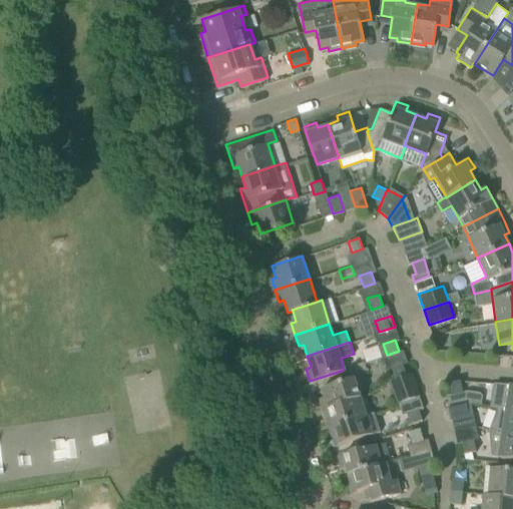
[(395,378),(406,374),(406,373),(402,363),(391,366),(395,378)]
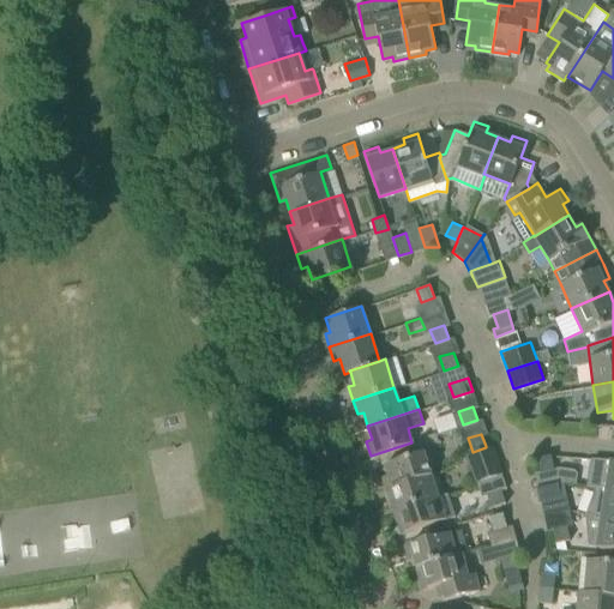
[(501,472),(492,445),(486,446),(486,447),(473,452),(467,453),(476,481),(501,472)]
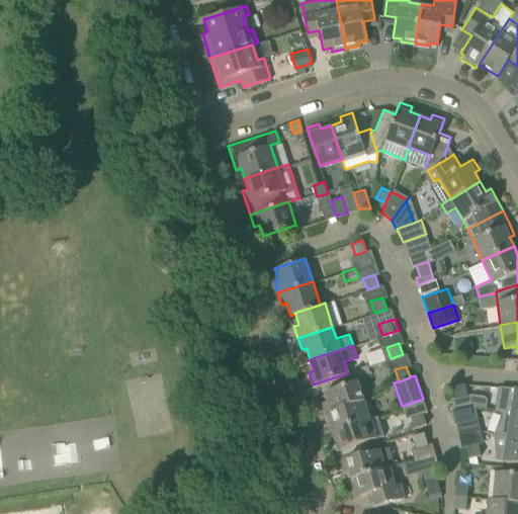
[(324,407),(326,412),(363,399),(359,388),(364,386),(361,378),(324,392),(329,406),(324,407)]
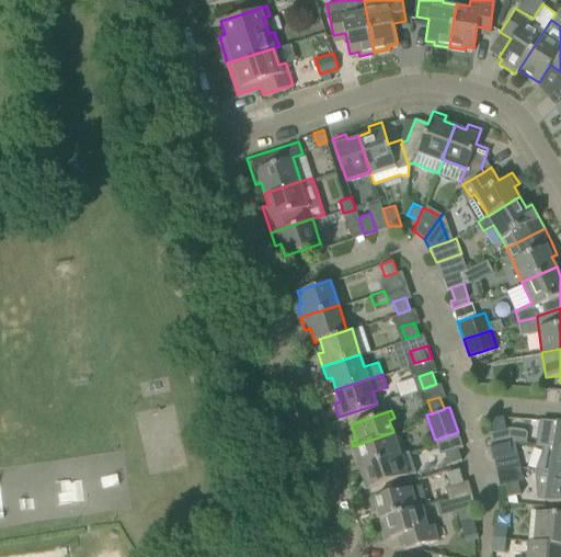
[(490,418),(493,431),(506,428),(503,415),(490,418)]
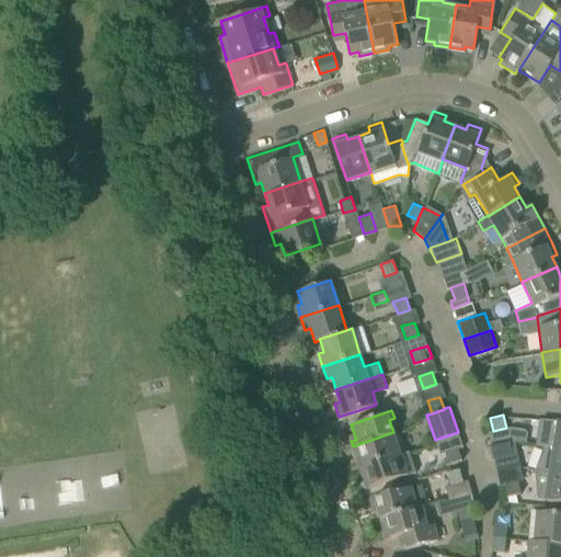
[(544,443),(544,445),(560,447),(560,419),(558,419),(556,432),(546,431),(544,443)]
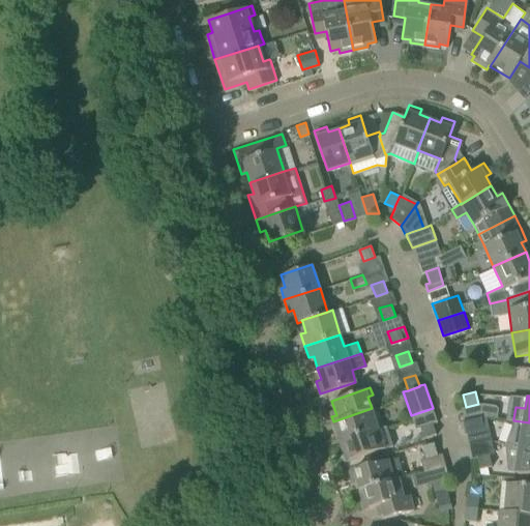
[(340,426),(341,430),(335,431),(339,441),(382,426),(380,418),(376,407),(372,408),(333,421),(334,427),(340,426)]
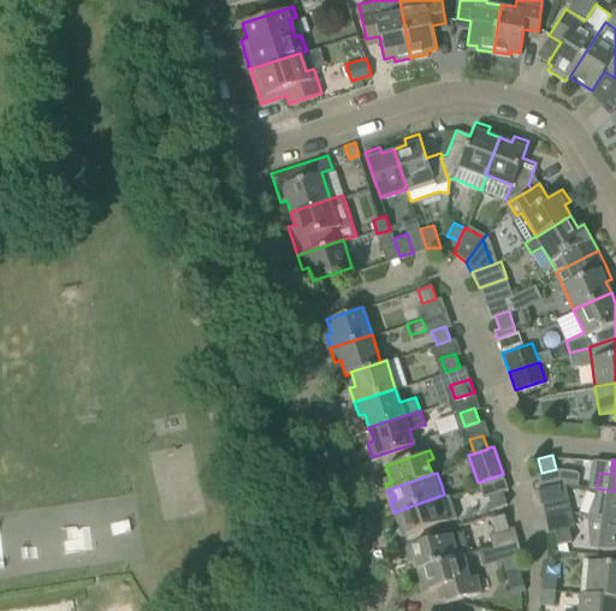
[(562,498),(558,484),(538,488),(540,503),(562,498)]
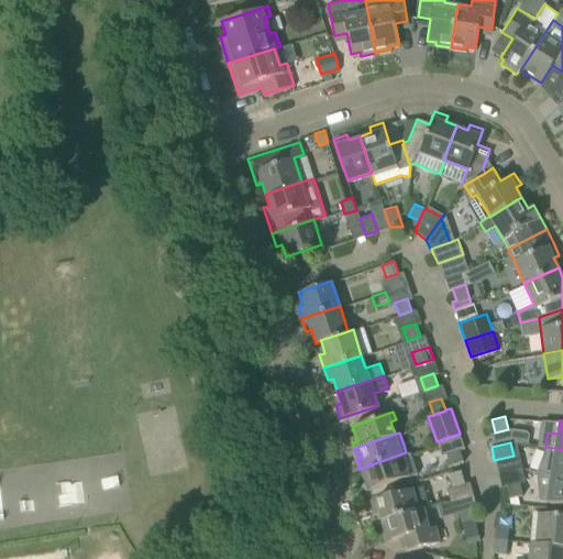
[(562,449),(545,447),(537,470),(551,473),(550,473),(562,475),(562,449)]
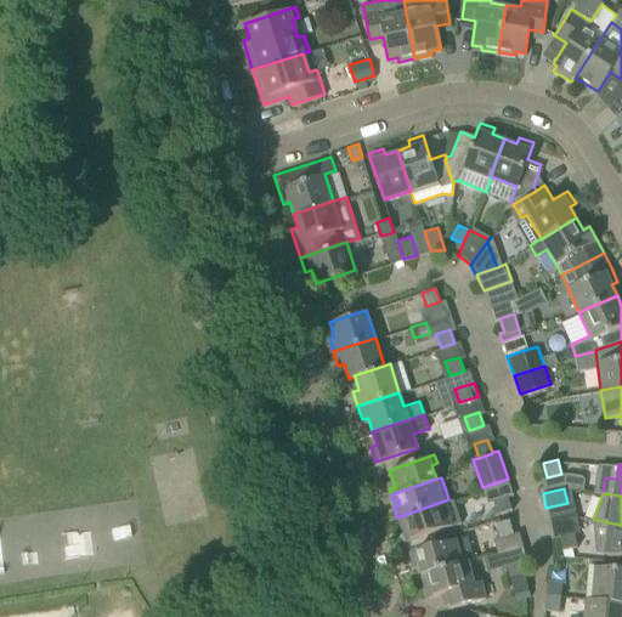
[(493,499),(498,513),(512,508),(507,494),(493,499)]
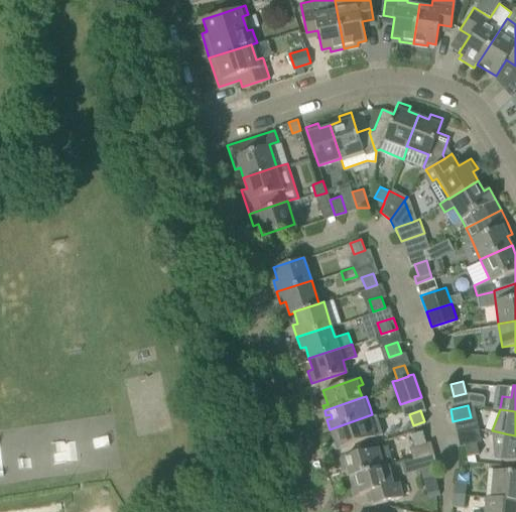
[(372,414),(330,429),(337,448),(382,432),(375,413),(372,414)]
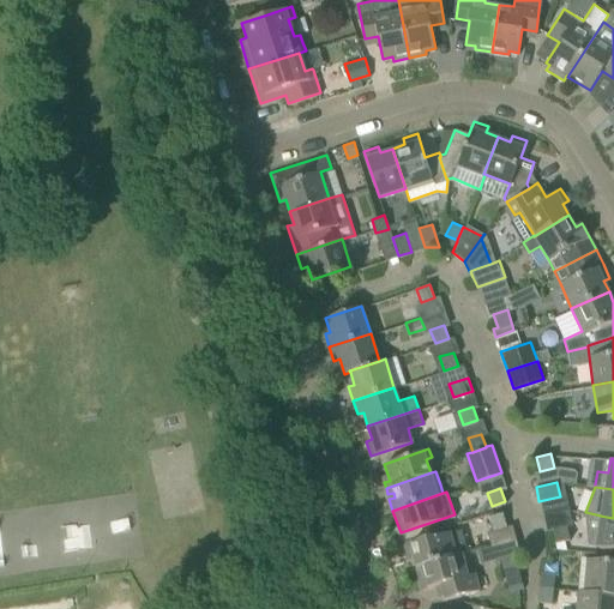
[(489,516),(493,529),(506,525),(503,512),(489,516)]
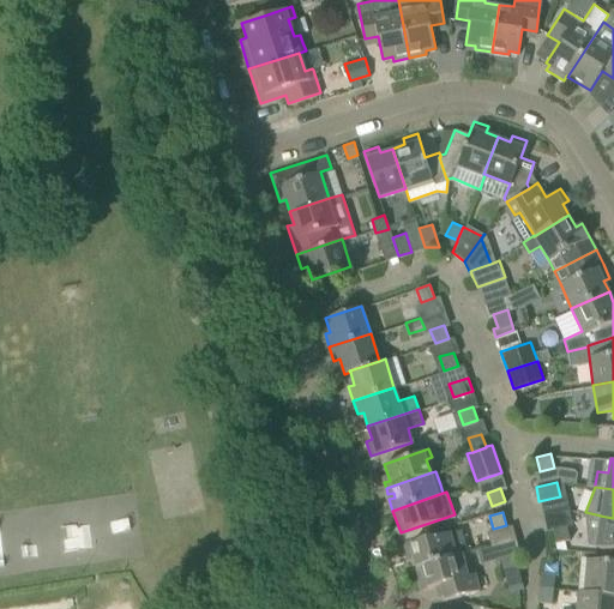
[(613,518),(600,516),(595,546),(613,548),(613,518)]
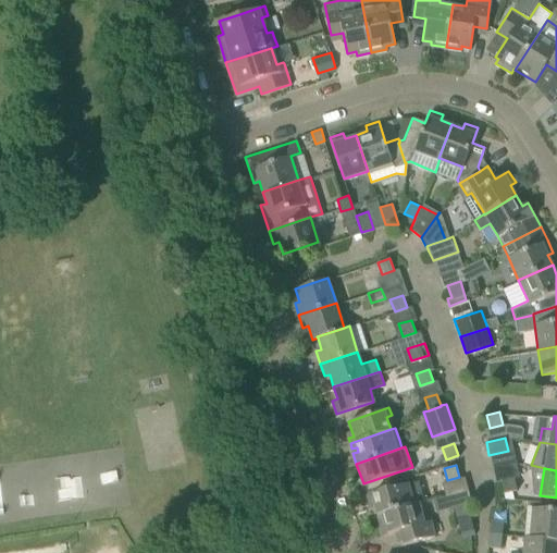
[(500,479),(504,492),(517,489),(514,476),(500,479)]
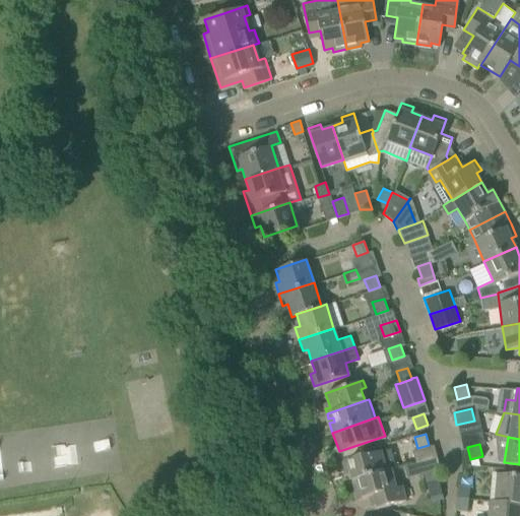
[(352,479),(358,478),(391,469),(391,468),(396,466),(391,448),(342,461),(343,466),(348,465),(352,479)]
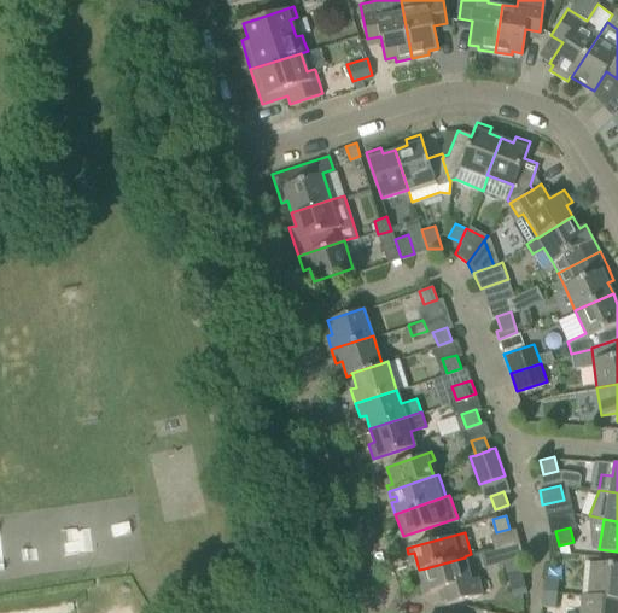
[(471,578),(467,565),(473,564),(471,554),(465,556),(465,558),(425,568),(419,570),(421,578),(425,591),(444,587),(448,602),(472,596),(482,593),(478,577),(471,578)]
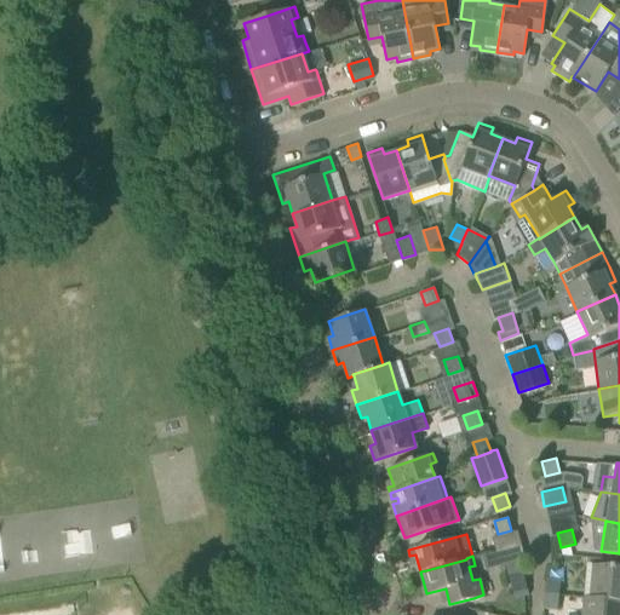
[(505,563),(509,576),(523,573),(520,558),(505,563)]
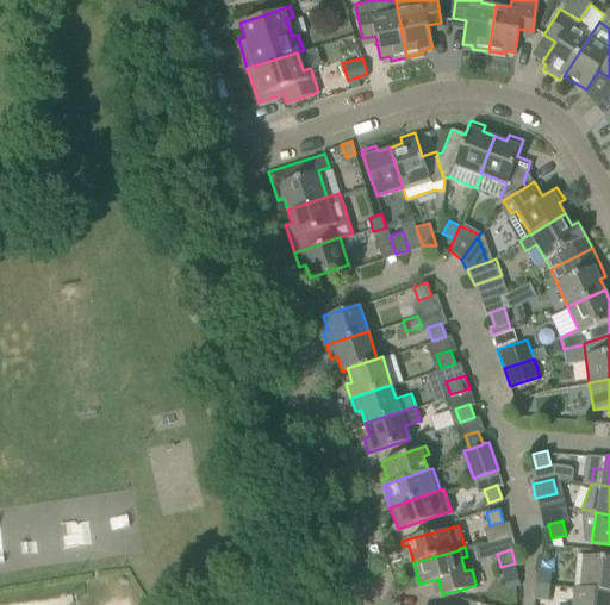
[(609,555),(583,553),(580,586),(579,587),(609,590),(609,555)]
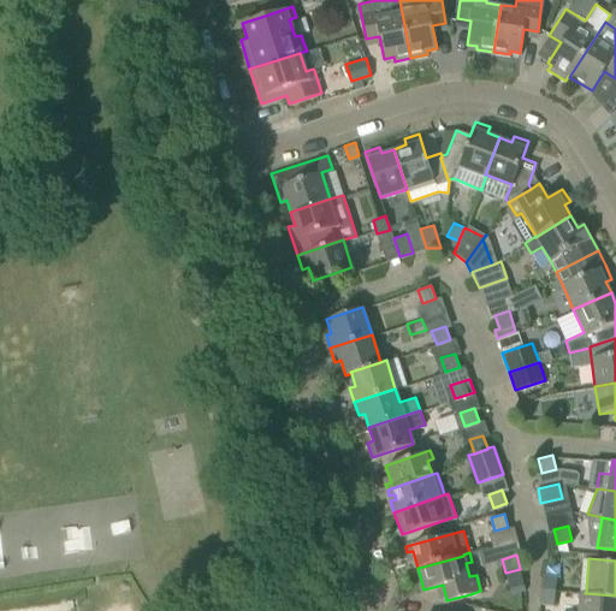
[(520,569),(505,573),(509,586),(520,583),(523,582),(520,569)]
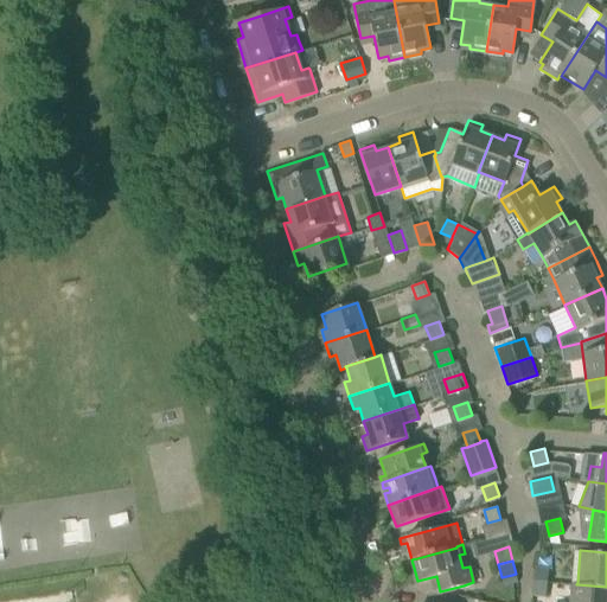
[(534,565),(532,580),(547,581),(549,567),(534,565)]
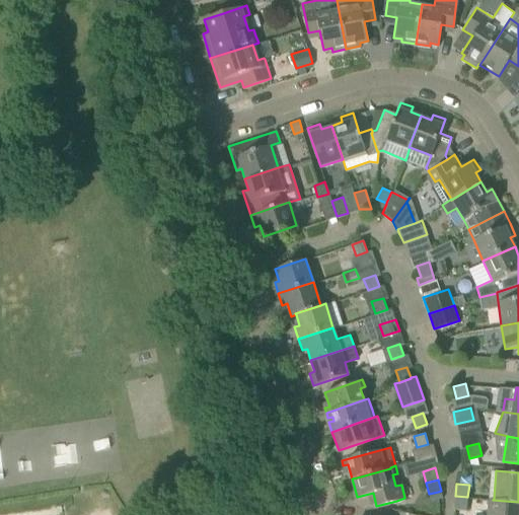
[(467,497),(455,496),(454,507),(466,509),(467,497)]
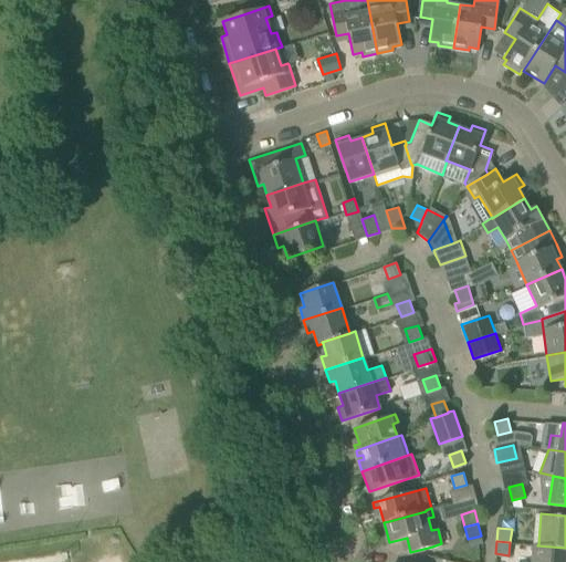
[(565,561),(565,548),(537,545),(538,544),(533,543),(531,561),(565,561)]
